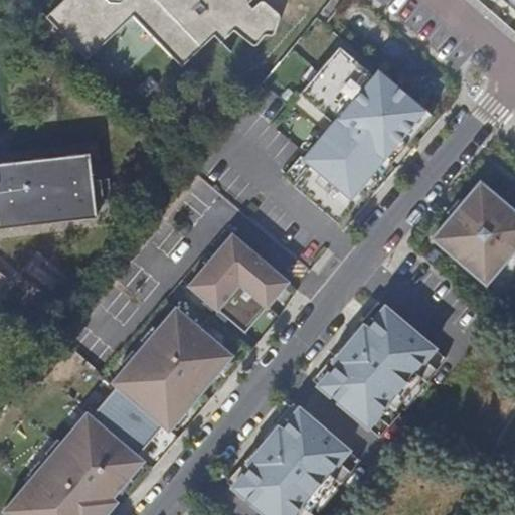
[(62,0),(47,15),(88,57),(132,15),(181,66),(214,35),(219,40),(233,28),(253,45),(264,33),(272,33),(279,15),(262,0),(260,0),(251,8),(246,3),(249,0),(62,0)]
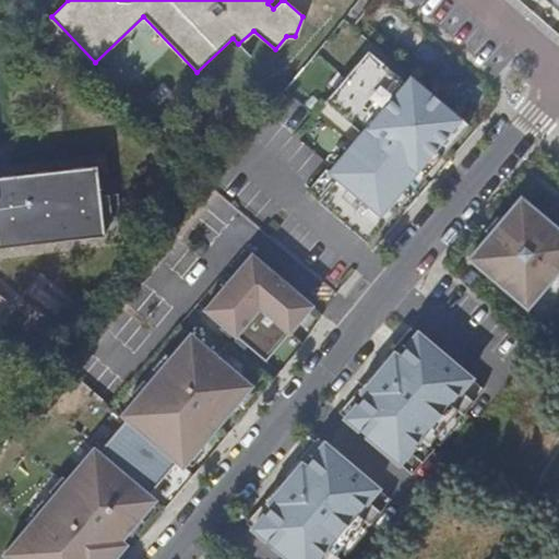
[(307,192),(368,245),(402,204),(399,200),(409,186),(414,190),(425,177),(420,174),(455,132),(440,119),(443,115),(431,104),(427,108),(417,99),(420,95),(378,59),(367,71),(357,63),(324,103),(361,133),(330,171),(326,169),(307,192)]
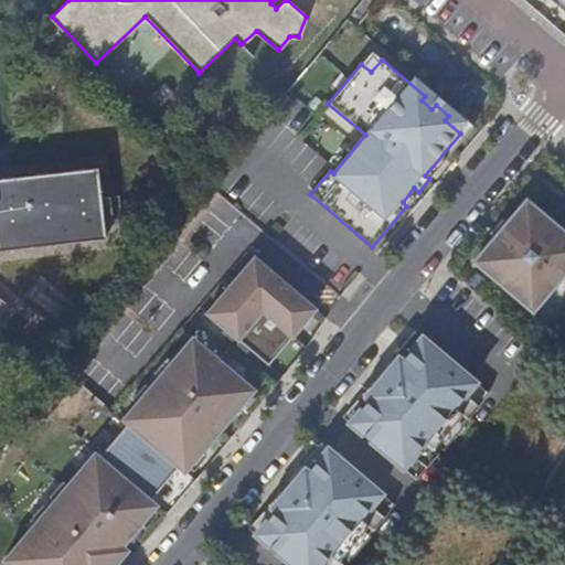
[(0,319),(10,307),(0,298),(0,248),(108,238),(104,203),(99,170),(0,179),(0,319)]
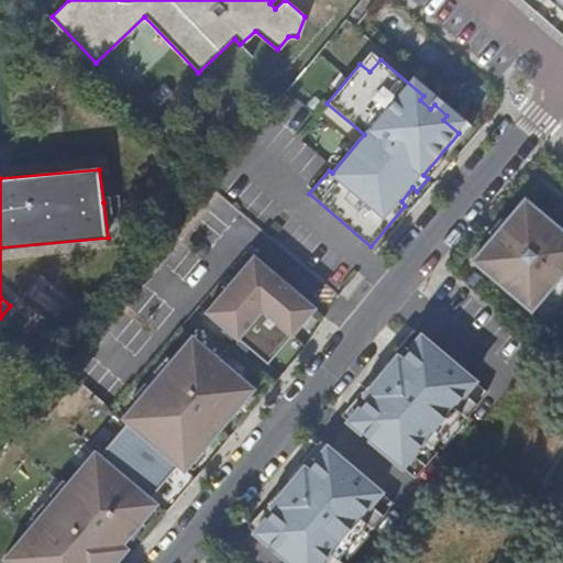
[(494,236),(474,261),(525,304),(531,295),(538,301),(562,271),(562,231),(525,200),(506,222),(500,218),(488,232),(494,236)]
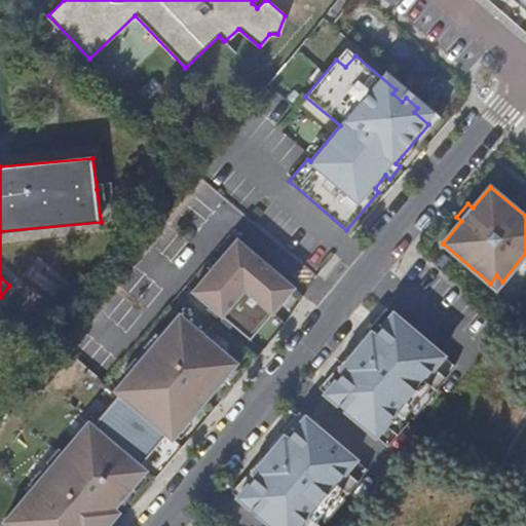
[(264,265),(234,238),(215,261),(188,291),(219,317),(245,288),(273,312),(293,290),(264,265)]
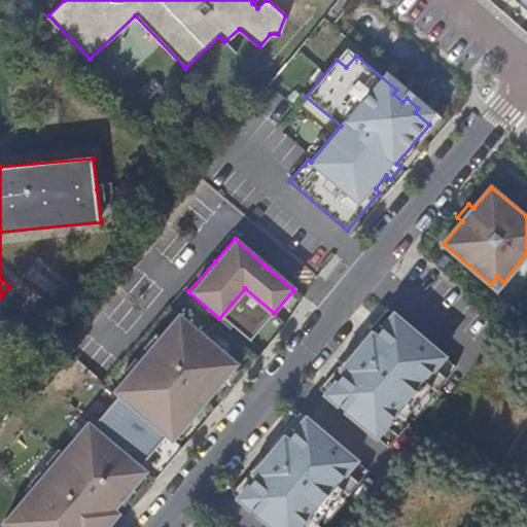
[(445,354),(389,310),(322,391),(377,436),(445,354)]
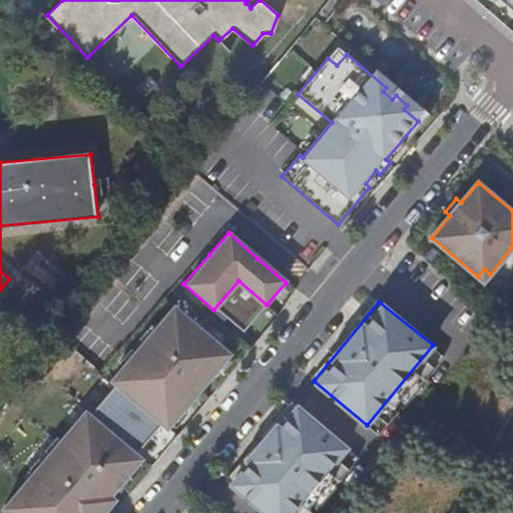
[(175,305),(109,381),(164,429),(230,353),(175,305)]
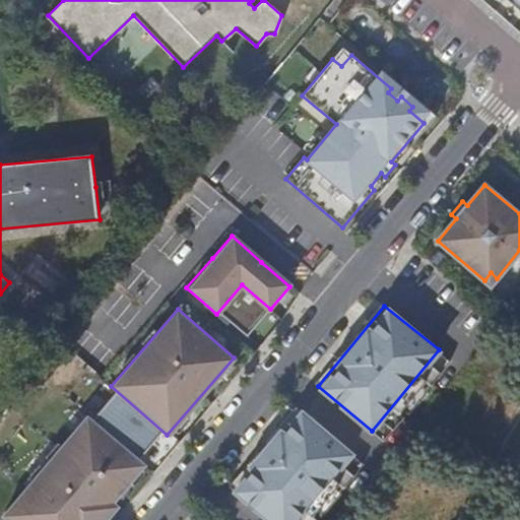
[(296,519),(352,451),(298,406),(232,488),(270,519),(296,519)]
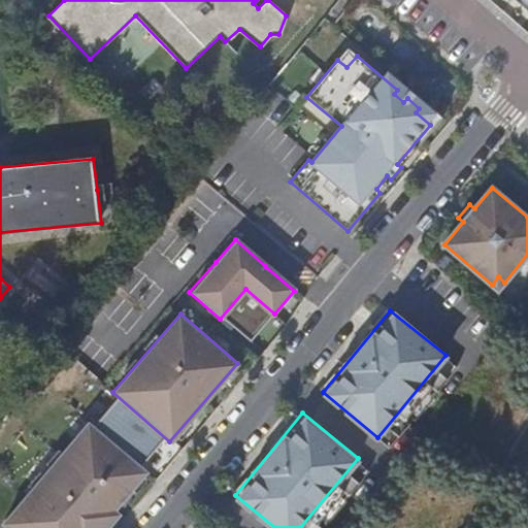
[(86,422),(0,520),(0,524),(4,527),(94,527),(143,472),(86,422)]
